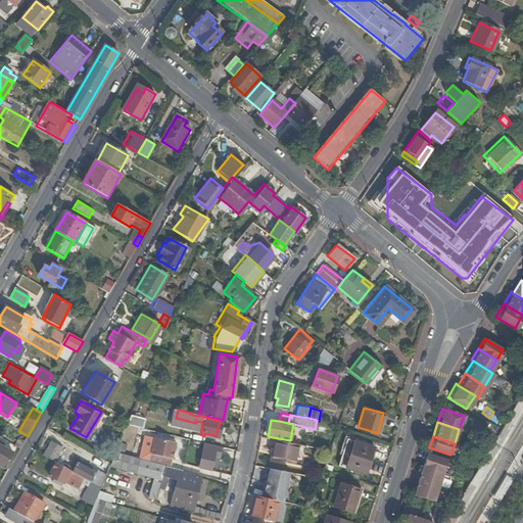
[(155,438),(152,454),(175,459),(178,442),(155,438)]
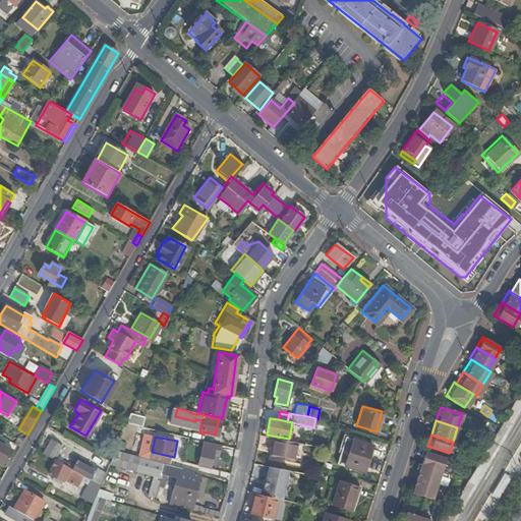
[(273,437),(269,455),(292,461),(295,442),(273,437)]
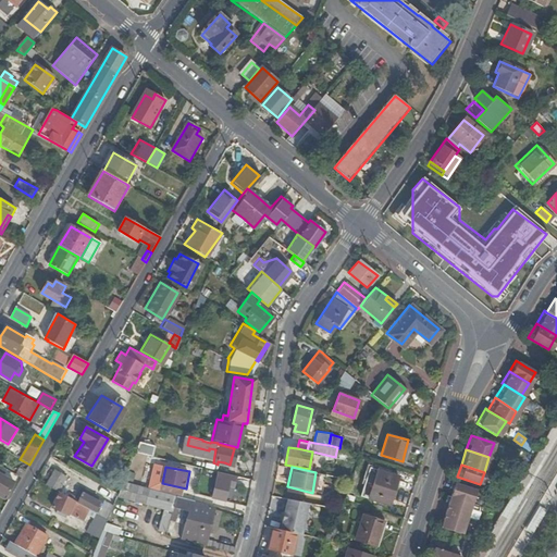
[(397,474),(376,468),(368,496),(388,503),(397,474)]
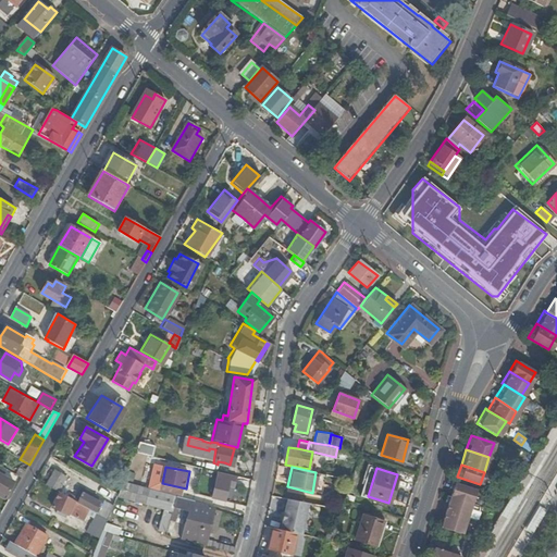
[(22,479),(25,472),(20,469),(16,475),(19,477),(22,479)]
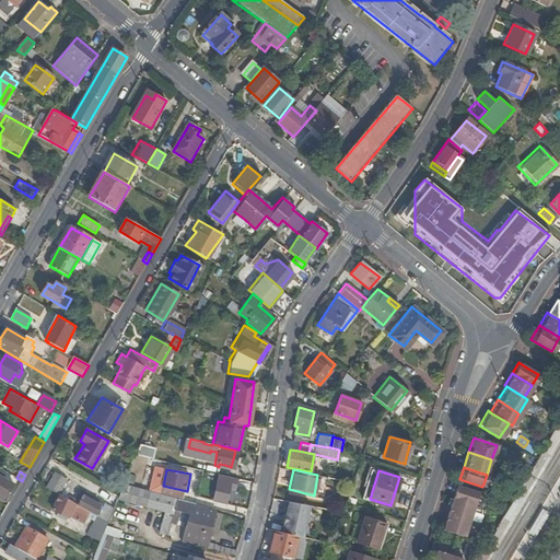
[(65,478),(53,471),(45,486),(57,492),(65,478)]
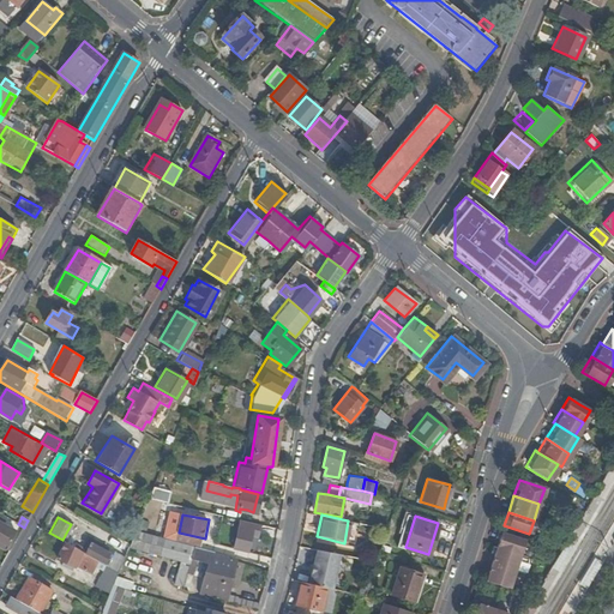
[(239,519),(232,548),(246,552),(250,535),(256,536),(259,524),(239,519)]
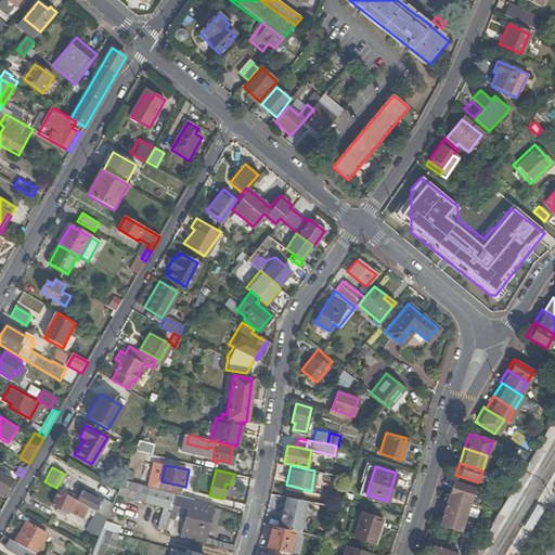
[(323,472),(314,470),(311,491),(319,492),(323,472)]
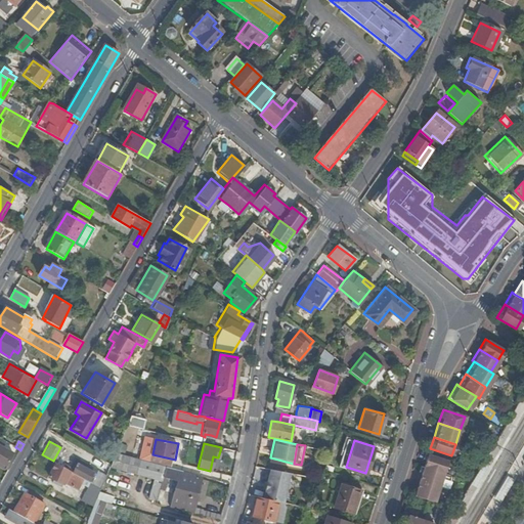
[(0,466),(5,470),(13,454),(0,446),(0,466)]
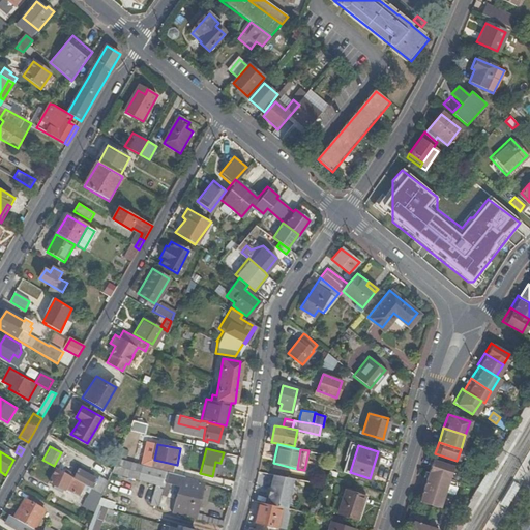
[(116,457),(111,469),(110,470),(156,483),(164,487),(169,471),(151,467),(148,466),(140,464),(116,457)]
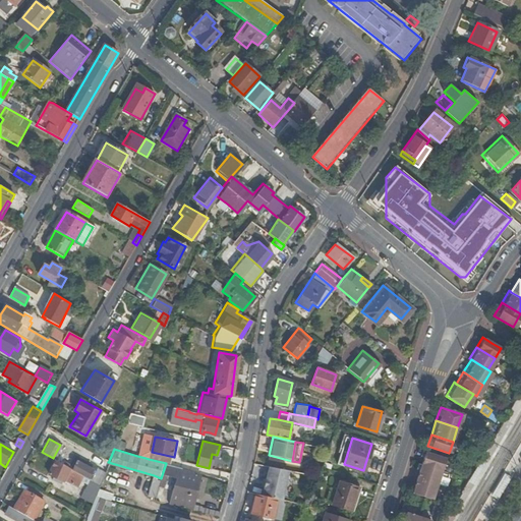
[(425,452),(423,452),(418,467),(439,473),(444,458),(425,452)]
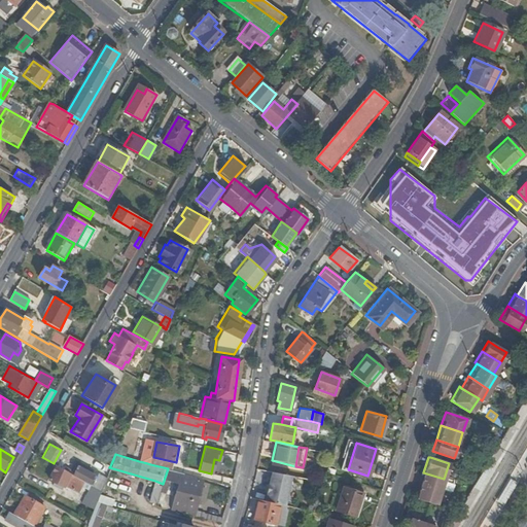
[(86,490),(79,501),(93,508),(96,500),(101,490),(89,484),(72,475),(68,471),(55,464),(47,477),(62,484),(62,483),(75,490),(77,486),(86,490)]
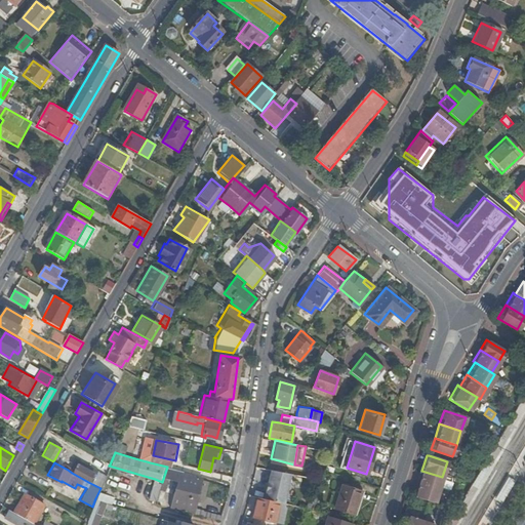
[(77,465),(72,473),(88,482),(95,470),(89,468),(88,470),(77,465)]
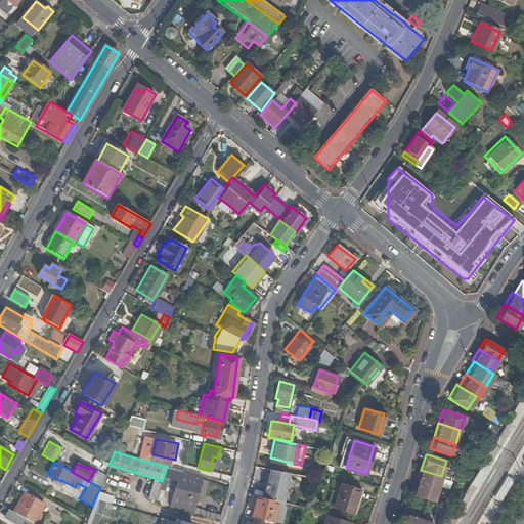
[(169,501),(190,508),(195,488),(188,486),(189,483),(197,485),(199,479),(180,474),(181,470),(167,466),(162,481),(160,489),(165,490),(169,478),(178,480),(175,489),(172,488),(172,491),(175,492),(174,496),(171,496),(169,501)]
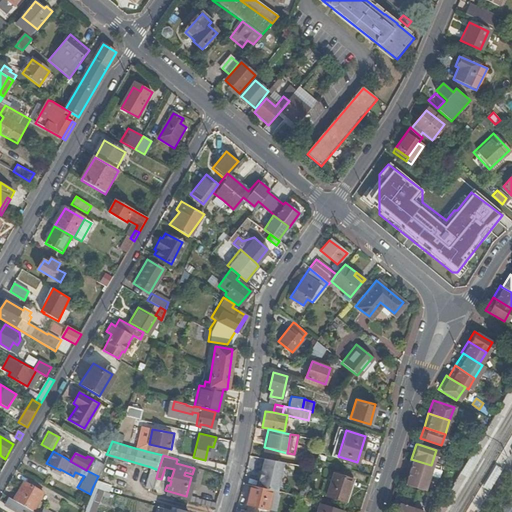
[(102,464),(93,458),(86,470),(98,476),(102,464)]
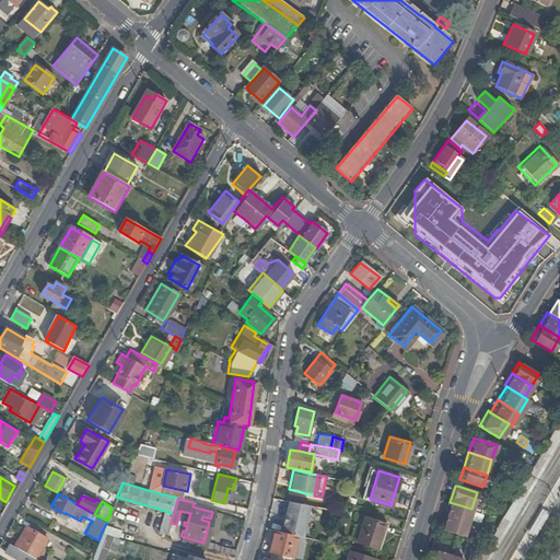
[(471,509),(450,502),(444,517),(466,524),(471,509)]
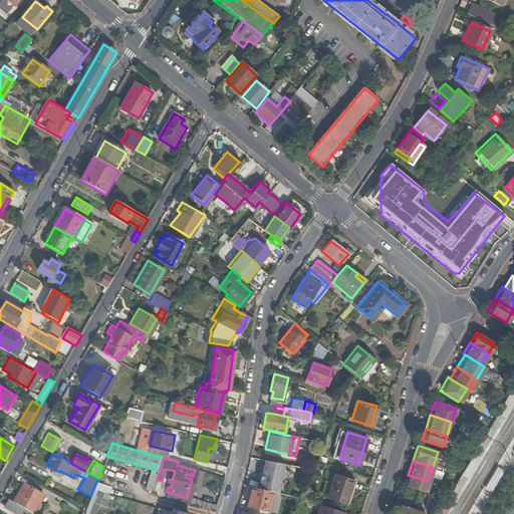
[(282,469),(263,464),(257,488),(276,493),(282,469)]
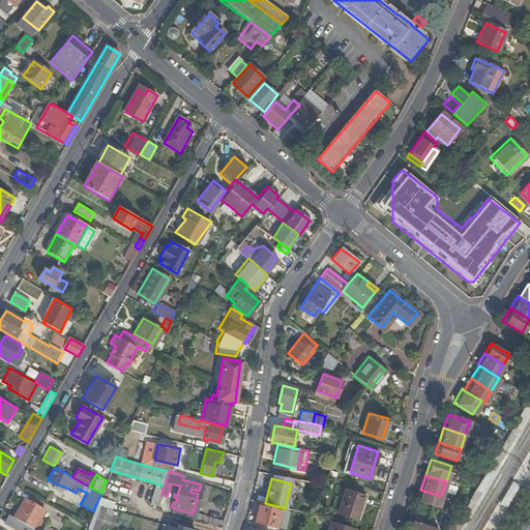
[(164,487),(156,483),(153,494),(162,496),(162,495),(164,487)]
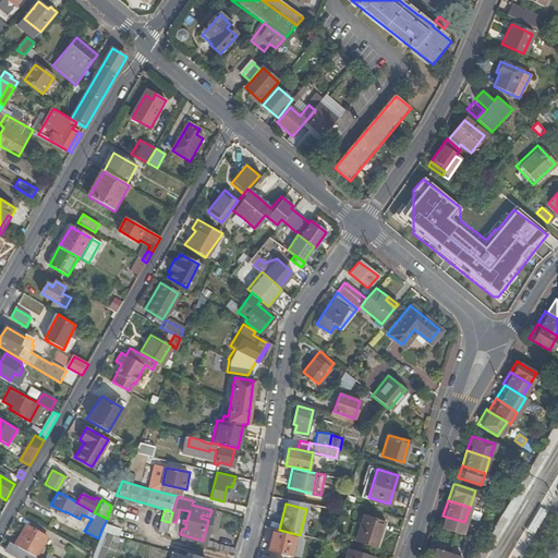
[(464,522),(443,516),(438,530),(450,534),(460,537),(464,522)]
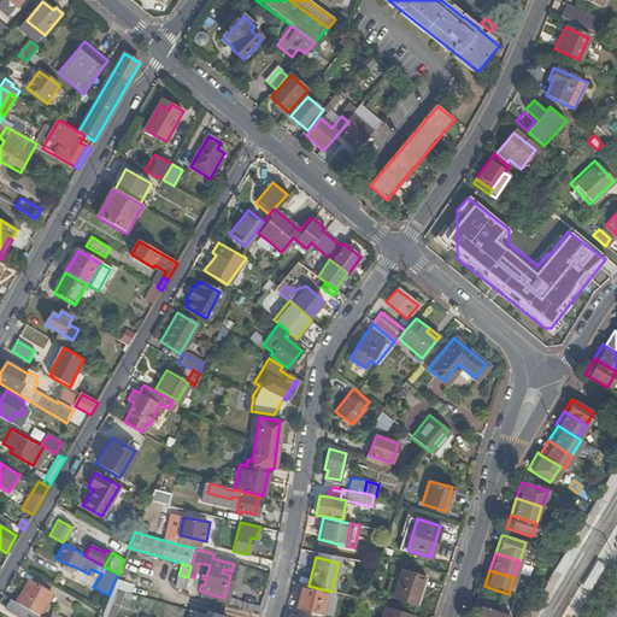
[(427,579),(404,571),(394,599),(417,606),(427,579)]
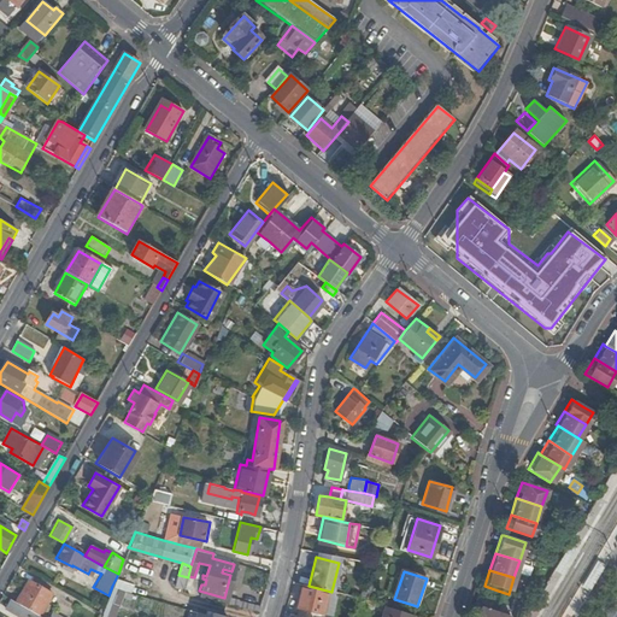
[(188,577),(178,575),(176,586),(184,588),(188,577)]
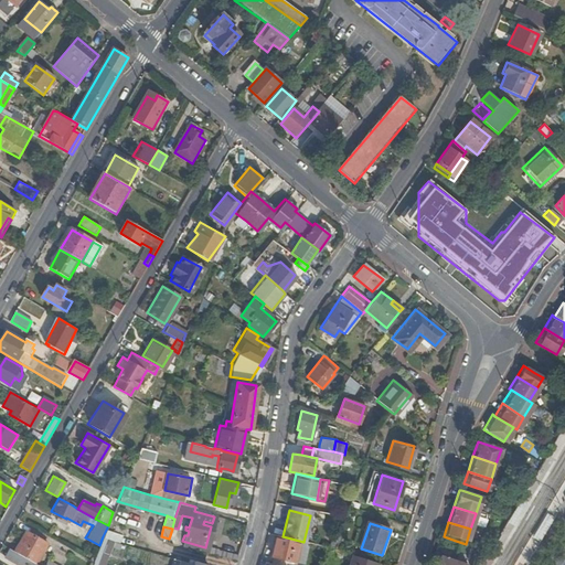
[(172,528),(172,529),(169,539),(169,541),(176,543),(179,530),(178,529),(172,528)]
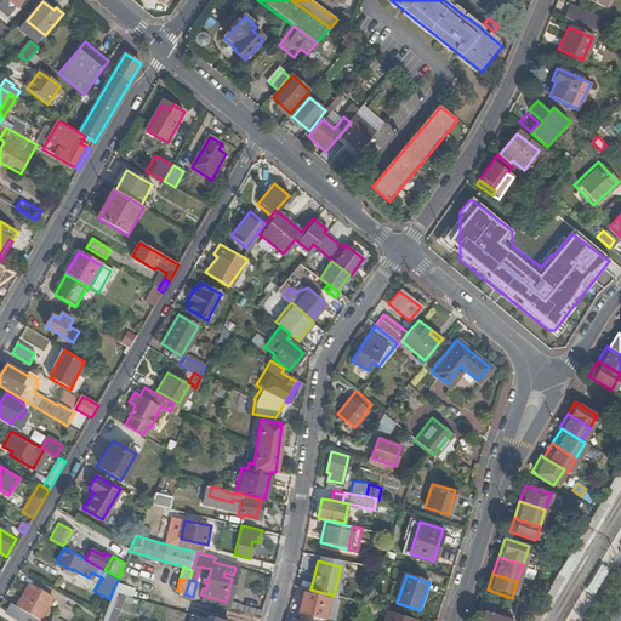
[(49,597),(27,584),(13,605),(36,617),(49,597)]
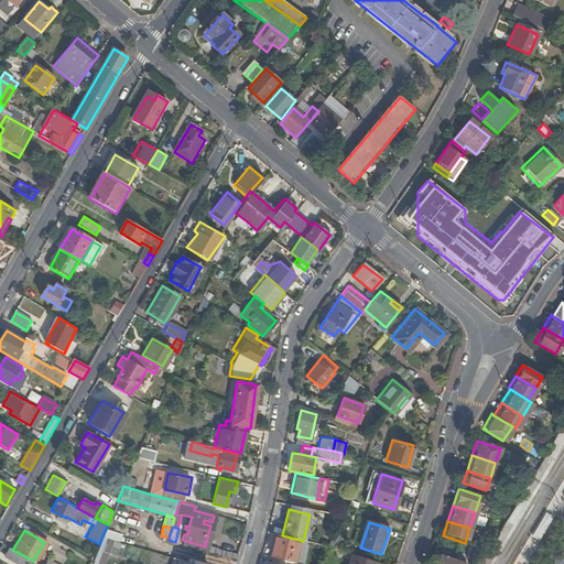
[(334,530),(329,544),(335,546),(339,531),(334,530)]
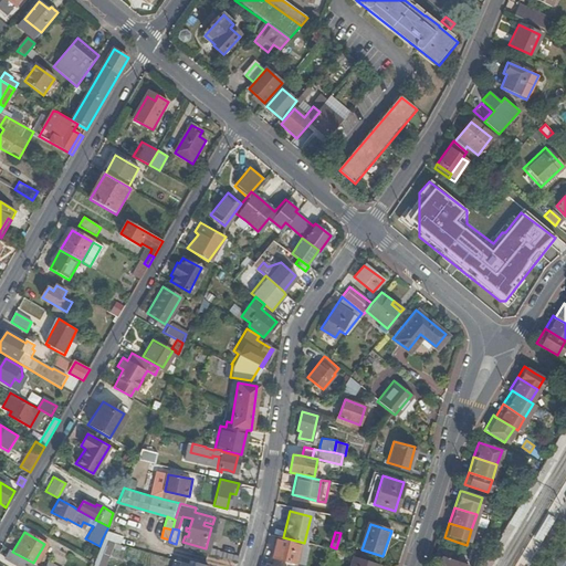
[(276,538),(272,557),(294,562),(299,544),(276,538)]
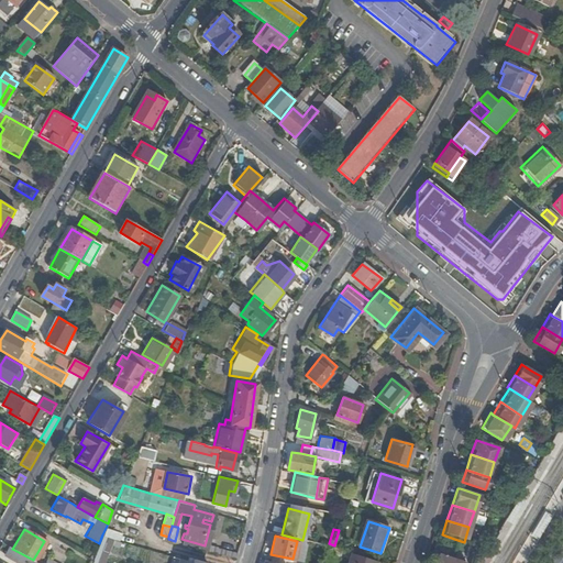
[(103,562),(112,540),(107,538),(96,562),(103,562)]
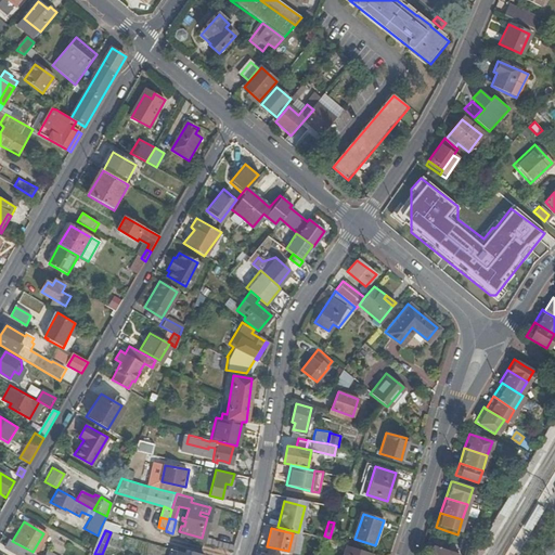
[(2,545),(18,554),(37,554),(33,552),(12,541),(7,538),(2,545)]
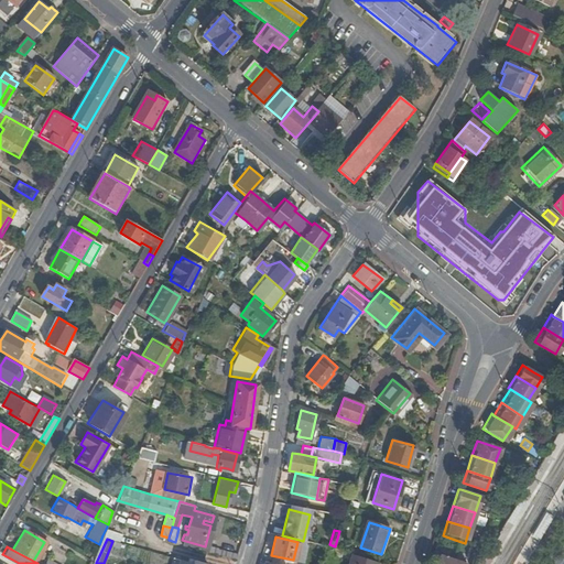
[(346,563),(377,563),(378,562),(336,549),(334,555),(347,560),(346,563)]
